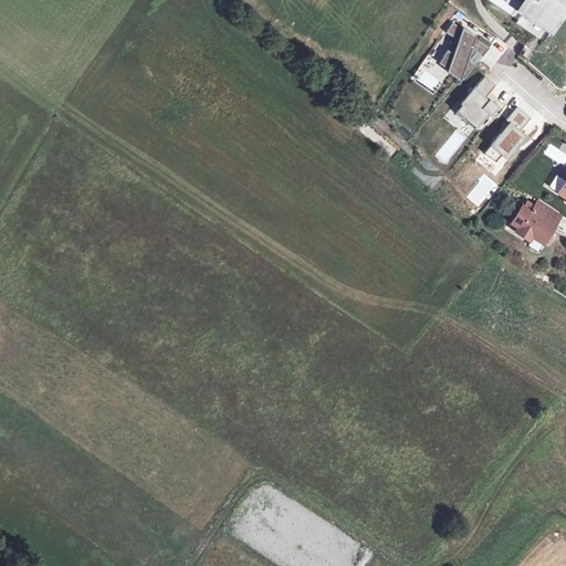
[(565,0),(520,0),(525,3),(522,9),(552,29),(565,7),(565,0)]
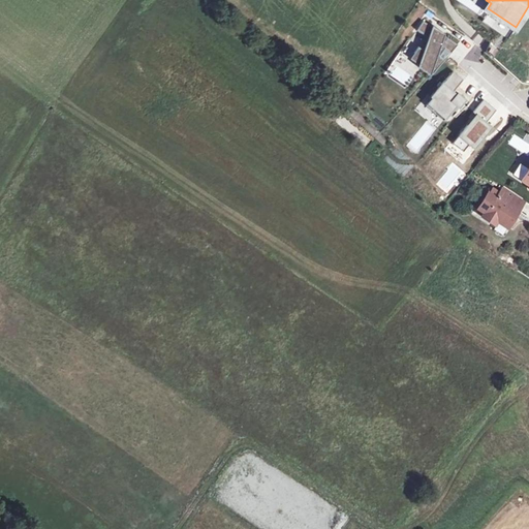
[(409,58),(432,74),(440,65),(436,61),(448,38),(423,20),(416,29),(434,42),(428,54),(418,47),(409,58)]
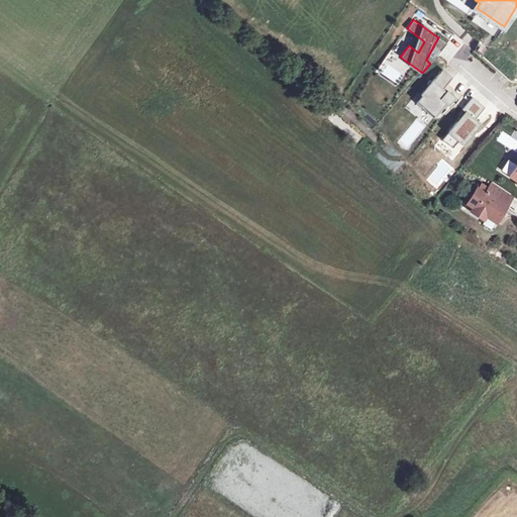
[(448,40),(439,55),(447,60),(456,46),(448,40)]
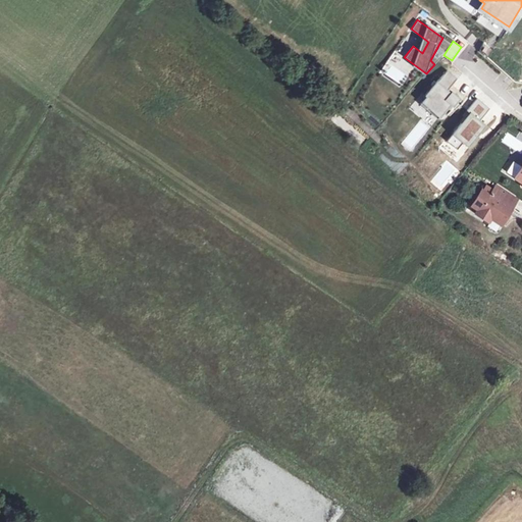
[(427,97),(422,102),(439,117),(451,104),(453,106),(459,99),(452,92),(451,93),(447,90),(448,89),(457,79),(447,70),(425,96),(427,97)]
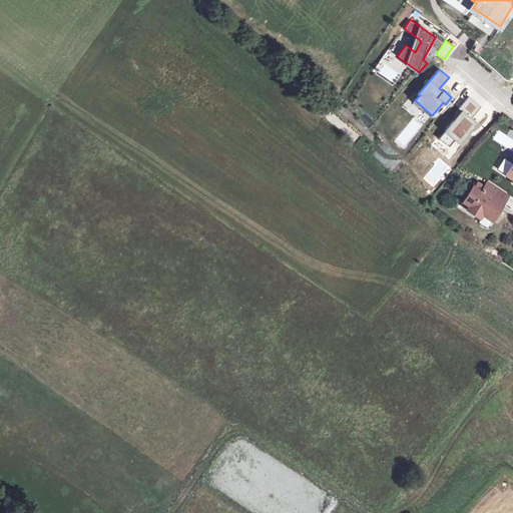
[(454,139),(460,143),(477,123),(471,118),(481,106),(469,96),(459,108),(462,111),(439,138),(448,146),(454,139)]
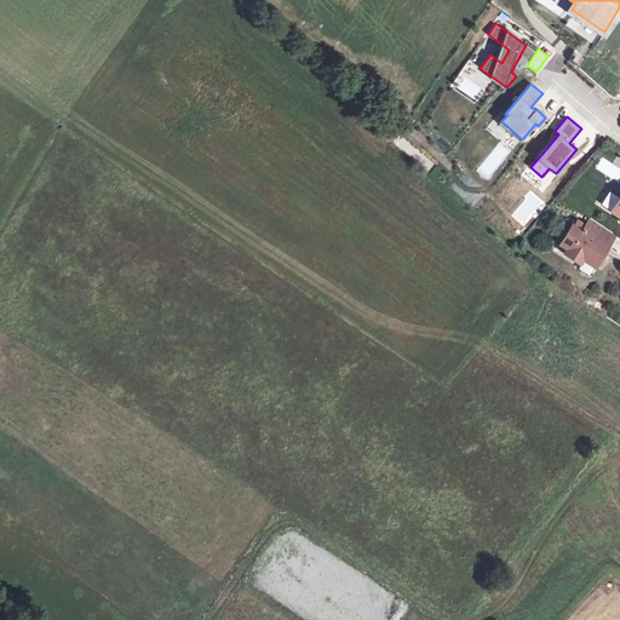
[(612,211),(619,197),(609,190),(601,204),(612,211)]
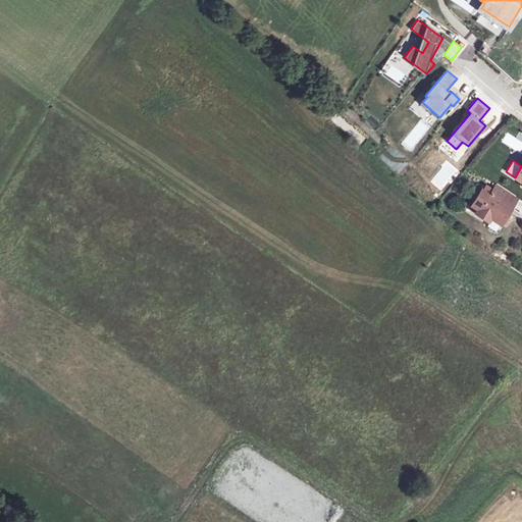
[(507,213),(517,197),(497,185),(489,195),(481,190),(476,198),(483,202),(478,210),(476,213),(487,221),(489,217),(501,224),(508,214),(507,213)]
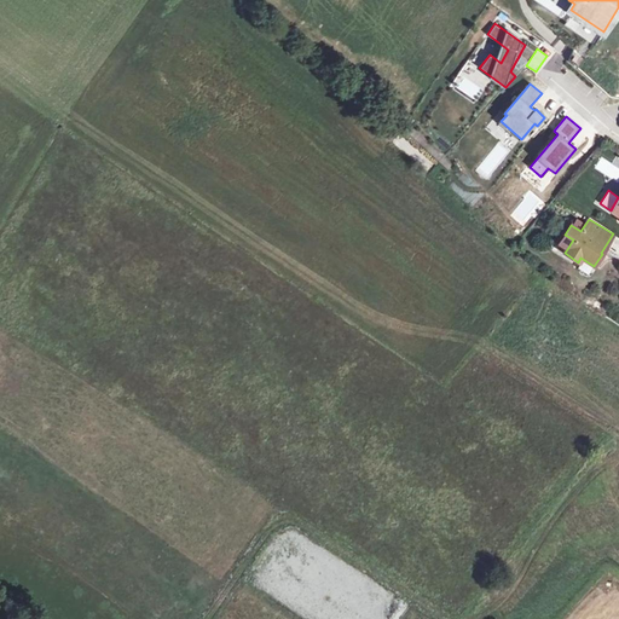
[(567,249),(573,239),(565,235),(559,244),(567,249)]
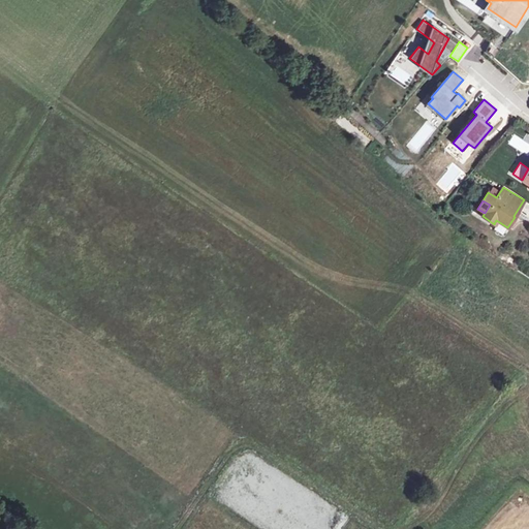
[(504,236),(507,230),(499,224),(495,229),(504,236)]
